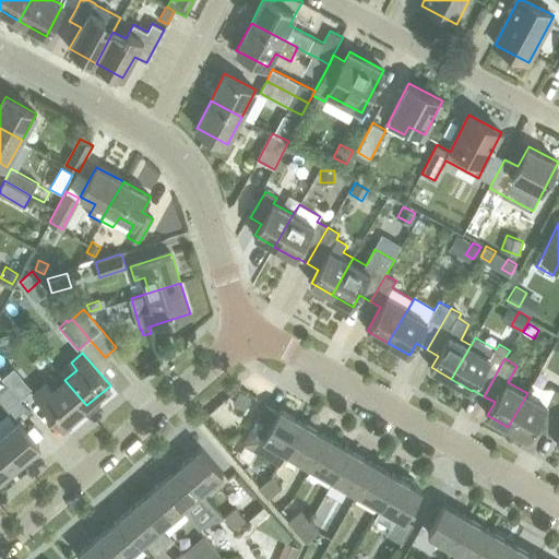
[(14,368),(2,378),(8,384),(21,399),(32,389),(14,368)]
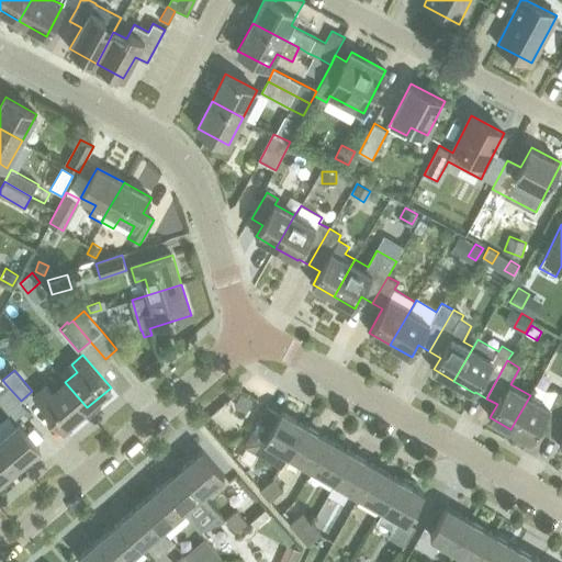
[(87,407),(65,382),(53,393),(46,385),(34,395),(63,428),(87,407)]
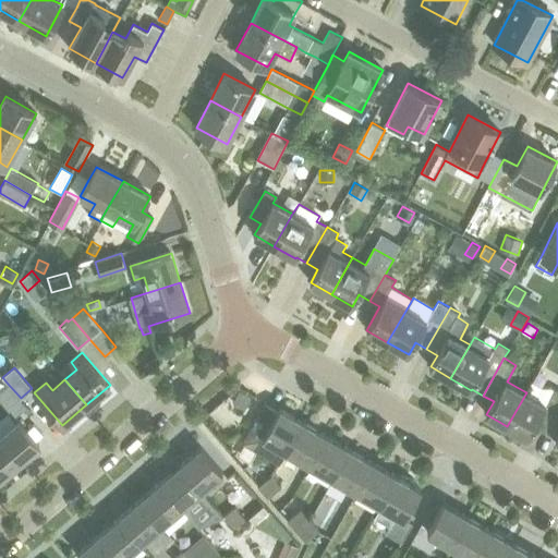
[(526,392),(507,426),(529,438),(535,426),(545,432),(552,422),(553,420),(557,409),(557,389),(556,388),(554,387),(543,386),(533,380),(526,392)]
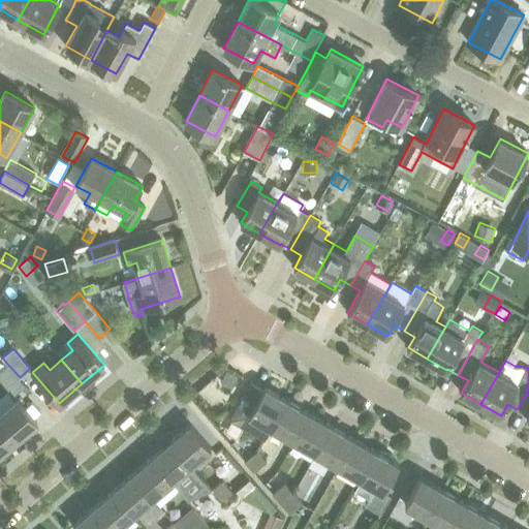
[(0,370),(0,378),(14,395),(26,385),(20,377),(7,364),(0,370)]
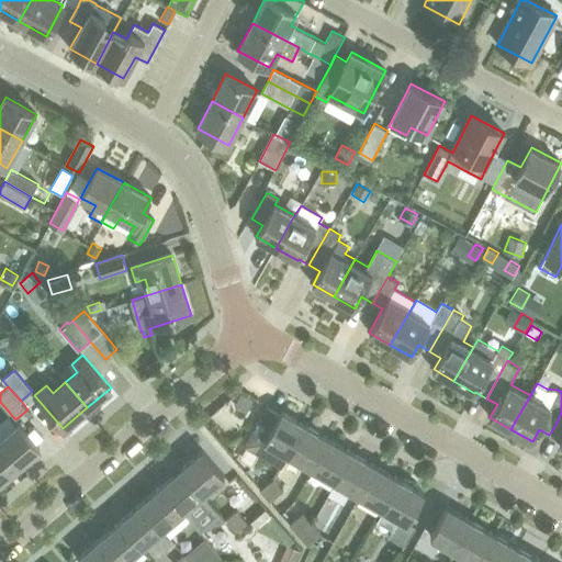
[(242,392),(233,407),(245,414),(254,398),(242,392)]
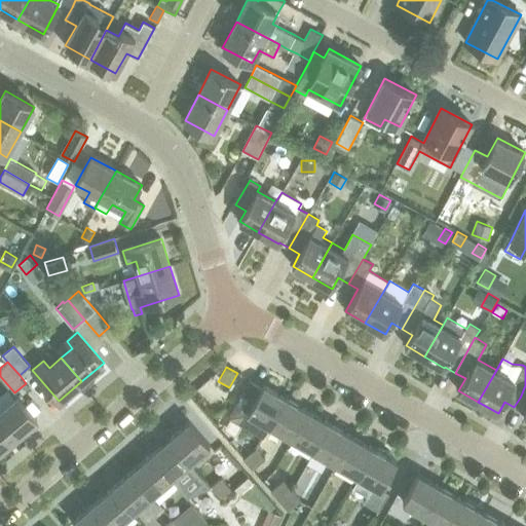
[(270,425),(286,399),(263,385),(262,387),(250,380),(228,418),(263,438),(270,425)]
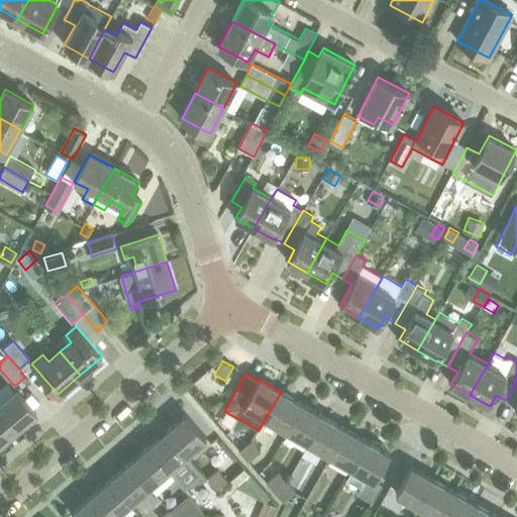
[(511,391),(505,400),(516,406),(515,408),(516,408),(516,379),(512,389),(511,391)]
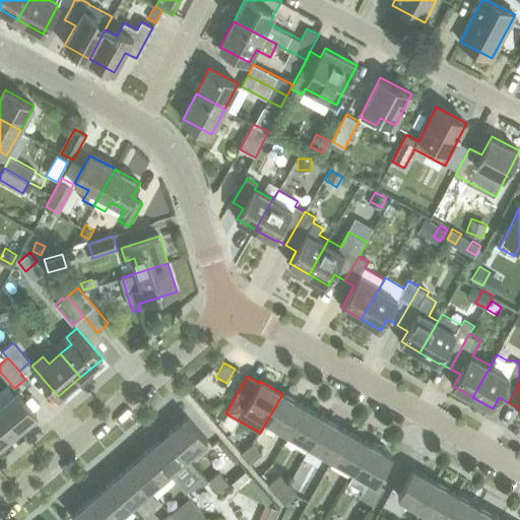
[(17,392),(0,406),(0,413),(16,433),(37,415),(17,392)]
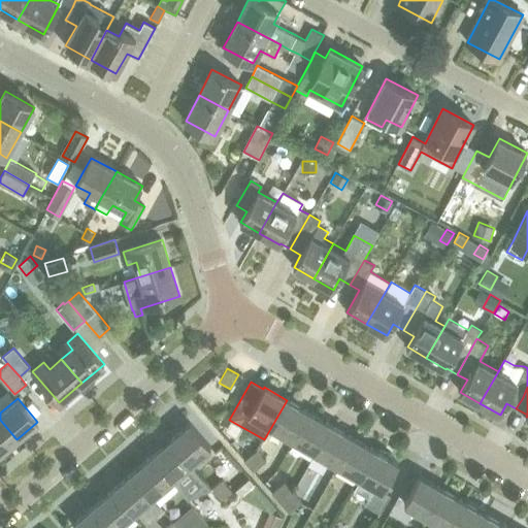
[(287,400),(271,427),(294,440),(309,413),(287,400)]
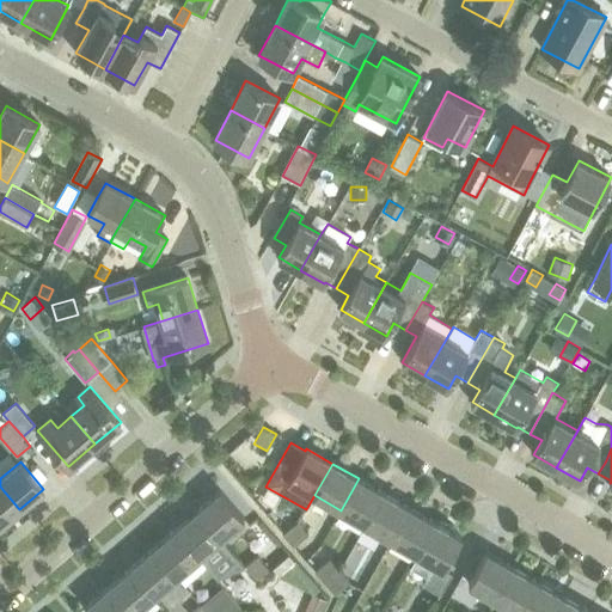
[(384,494),(359,478),(341,510),(366,525),(384,494)]
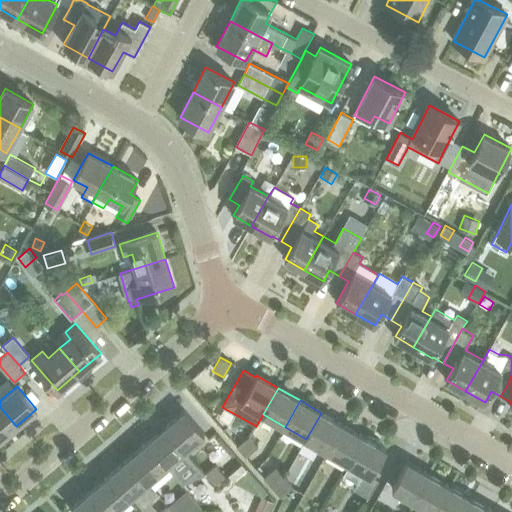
[(0,439),(16,426),(0,407),(0,439)]
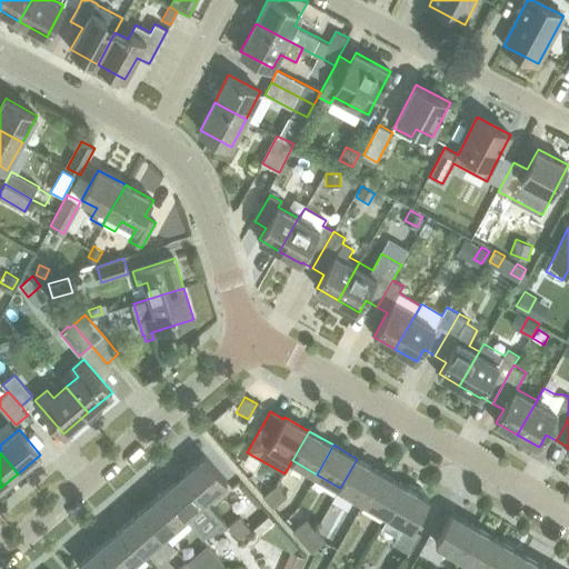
[(182,475),(205,500),(227,481),(205,456),(182,475)]
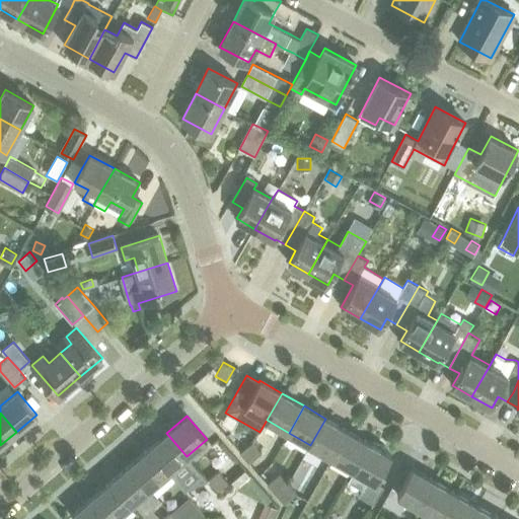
[(325,419),(310,445),(332,457),(348,431),(325,419)]
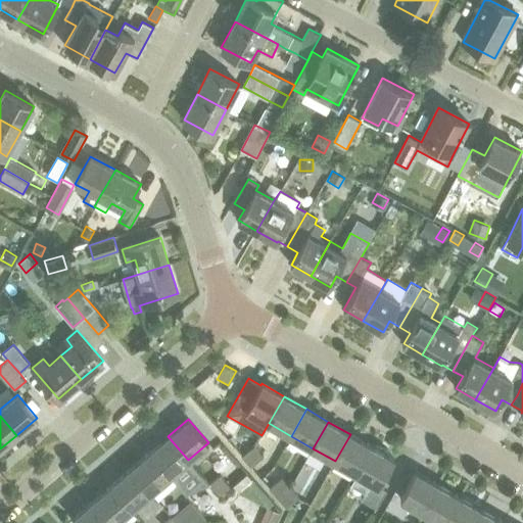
[(350,434),(335,461),(357,473),(372,446),(350,434)]
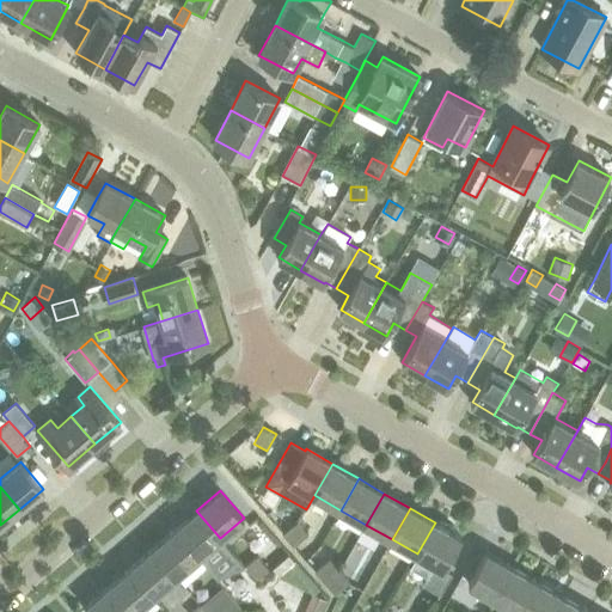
[(220,538),(196,510),(175,530),(199,557),(206,565),(214,576),(243,564),(220,538)]
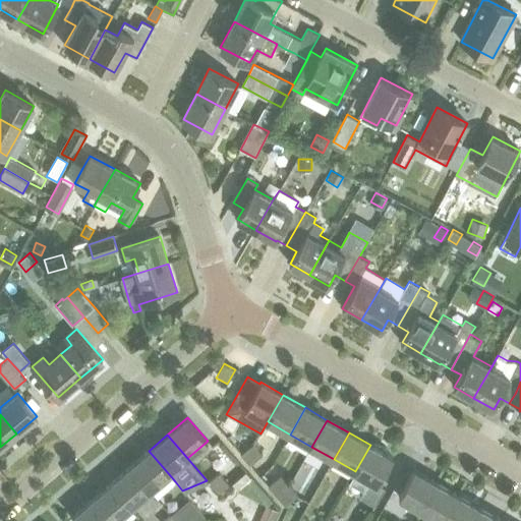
[(241,455),(253,445),(244,435),(232,445),(241,455)]
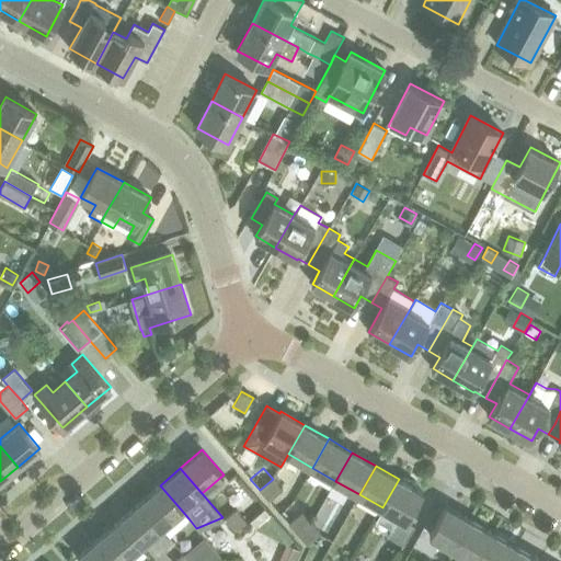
[(273,479),(260,490),(270,501),(283,490),(273,479)]
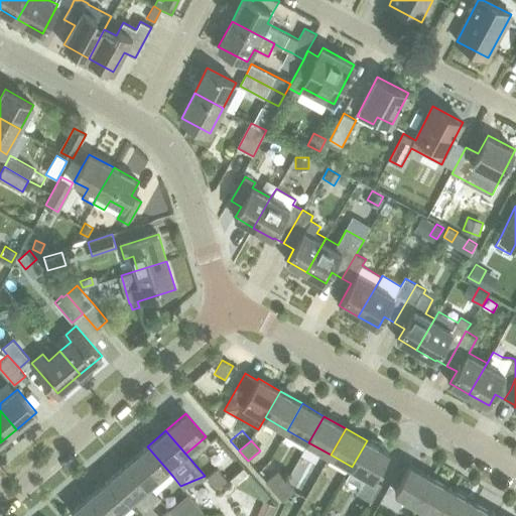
[(389,454),(367,440),(352,467),(366,475),(356,492),(371,500),(381,483),(375,479),(389,454)]
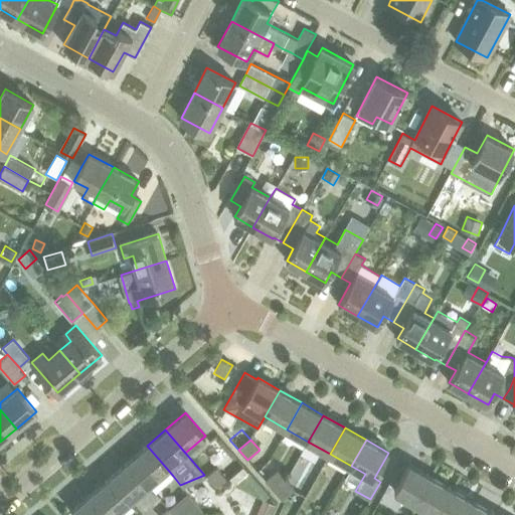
[(173,476),(147,446),(128,462),(148,485),(154,493),(173,476)]
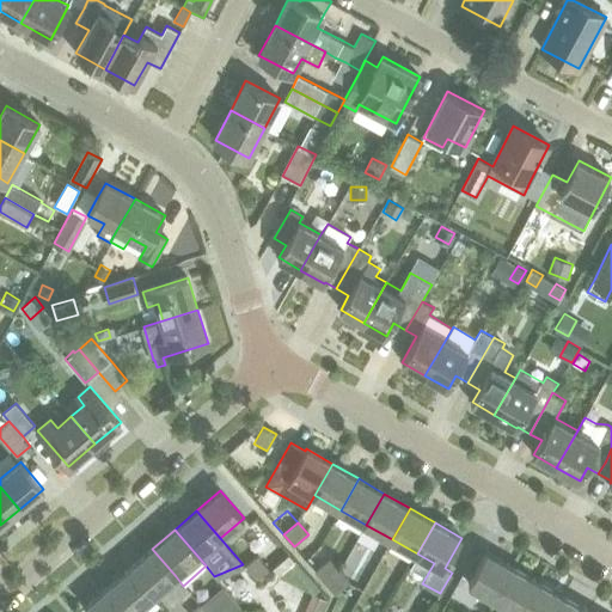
[(152,549),(129,568),(153,595),(176,576),(152,549)]
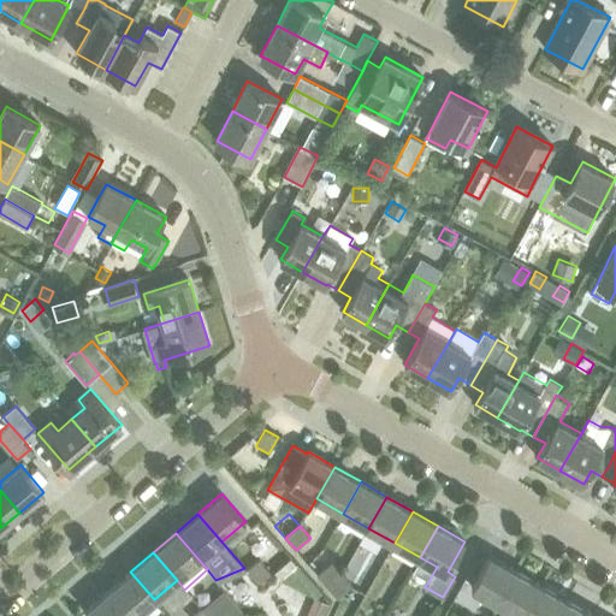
[(498,603),(516,570),(490,556),(472,587),(498,603)]
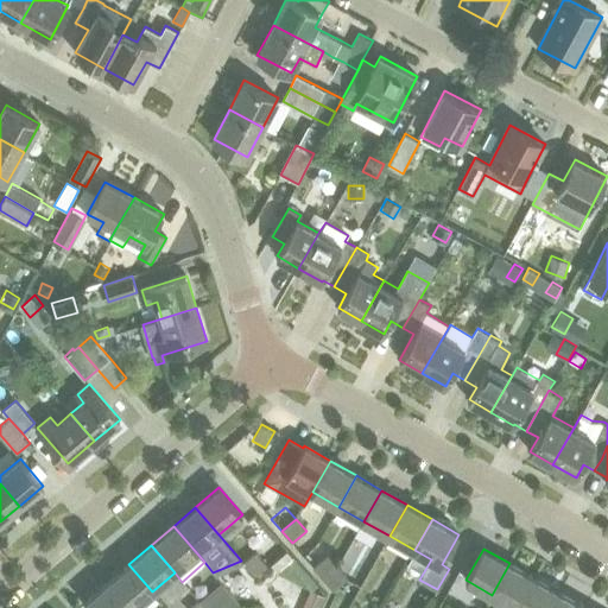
[(244,563),(255,577),(267,567),(254,552),(244,563)]
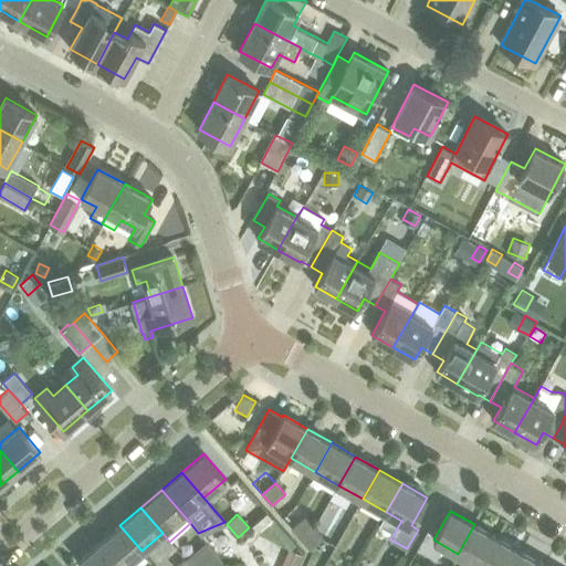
[(301,540),(314,527),(305,517),(292,528),(301,540)]
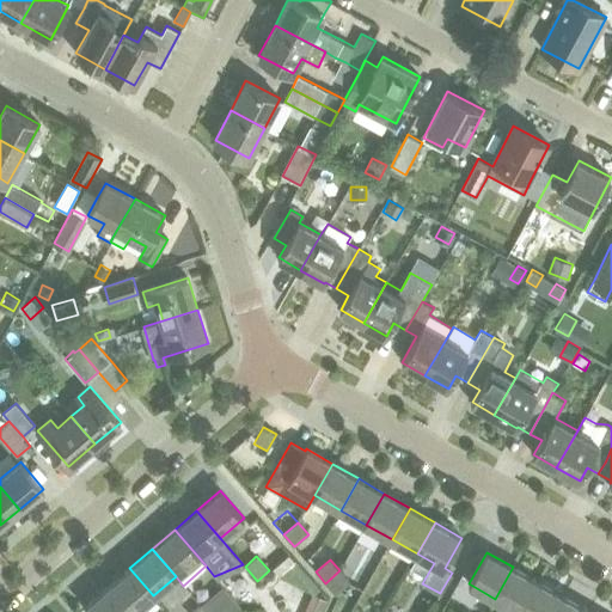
[(521,611),(539,582),(513,567),(495,599),(518,611),(521,611)]
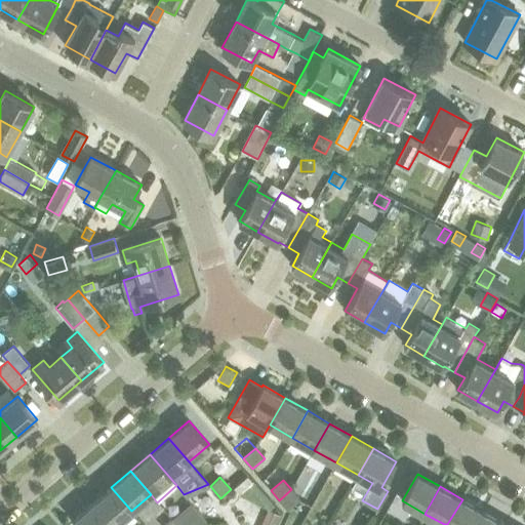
[(114,524),(131,511),(111,487),(91,503),(109,524),(114,524)]
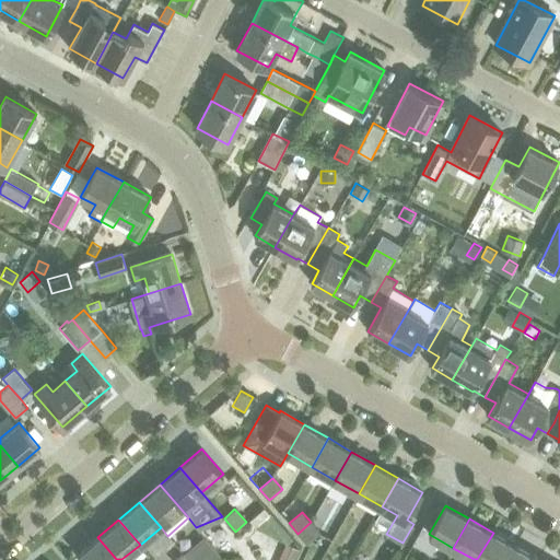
[(311,522),(298,534),(306,544),(319,533),(311,522)]
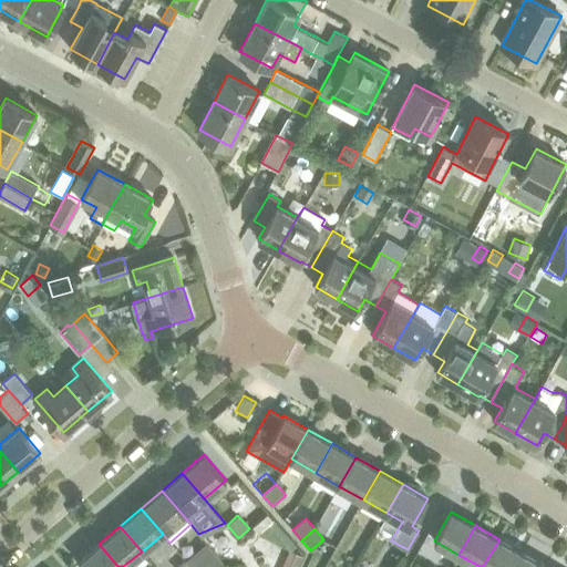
[(500,539),(483,566),(514,566),(523,553),(500,539)]
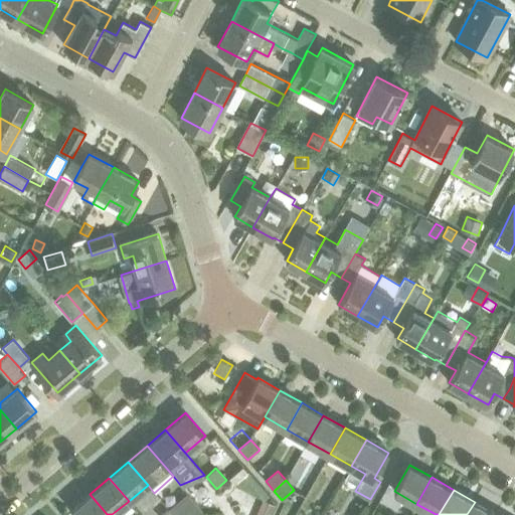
[(178,501),(168,509),(173,514),(185,514),(188,513),(197,505),(187,493),(178,501)]
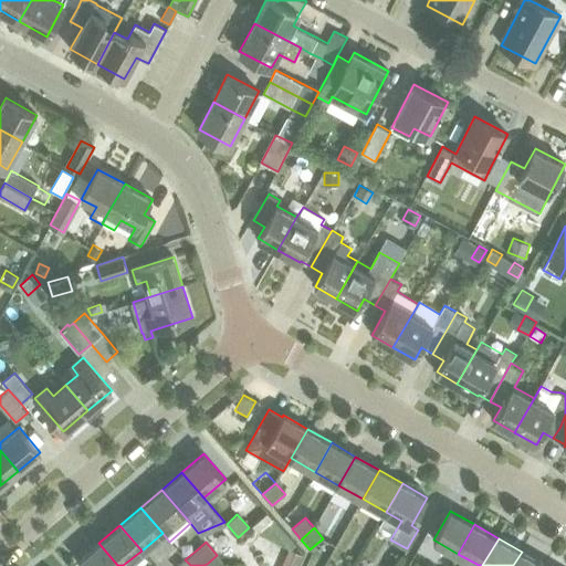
[(117,565),(98,543),(77,562),(81,565),(117,565)]
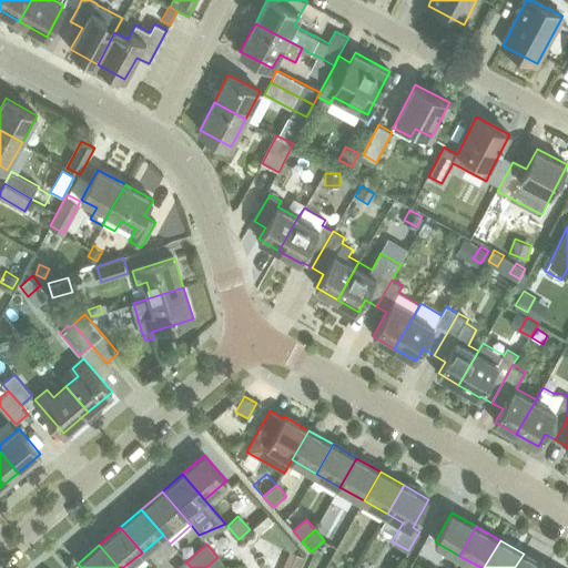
[(297,567),(302,556),(288,549),(280,567),(297,567)]
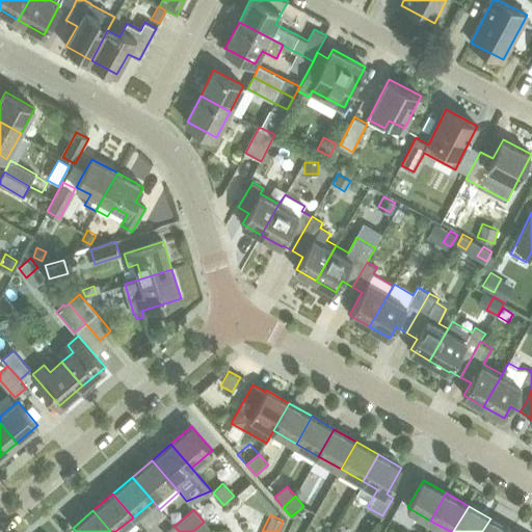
[(490,519),(482,531),(512,531),(490,519)]
